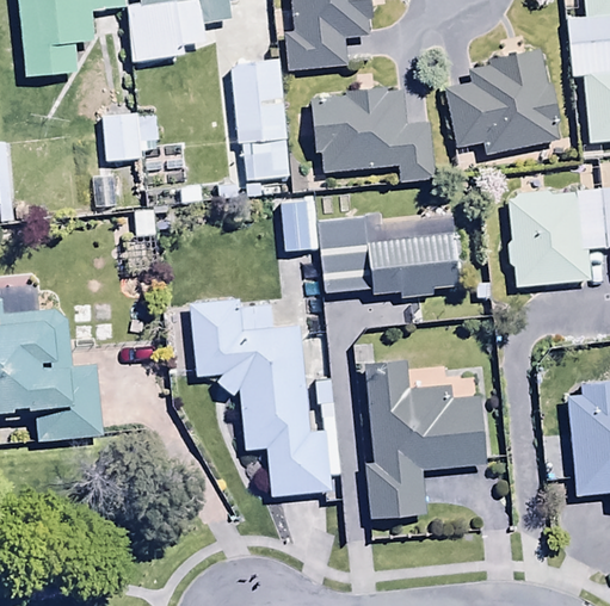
[(18,0),(26,75),(79,70),(76,43),(96,41),(93,7),(128,4),(128,0),(18,0)]
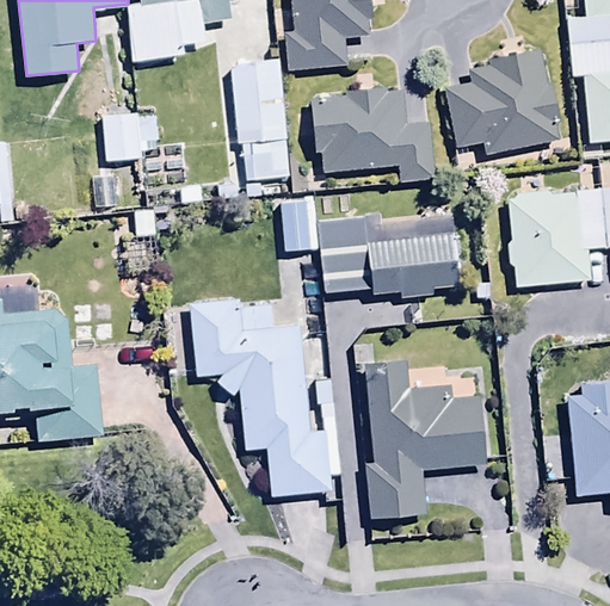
[(140,0),(140,5),(128,6),(133,61),(184,56),(183,43),(207,41),(204,20),(229,18),(227,0),(140,0)]
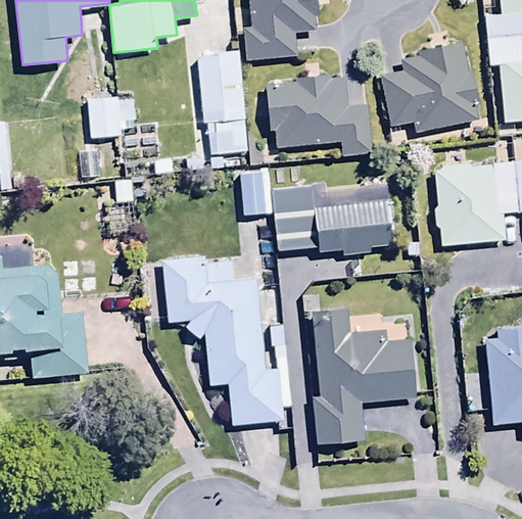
[(247,0),(250,26),(243,27),(246,58),(298,53),(296,33),(319,31),(315,0),(247,0)]
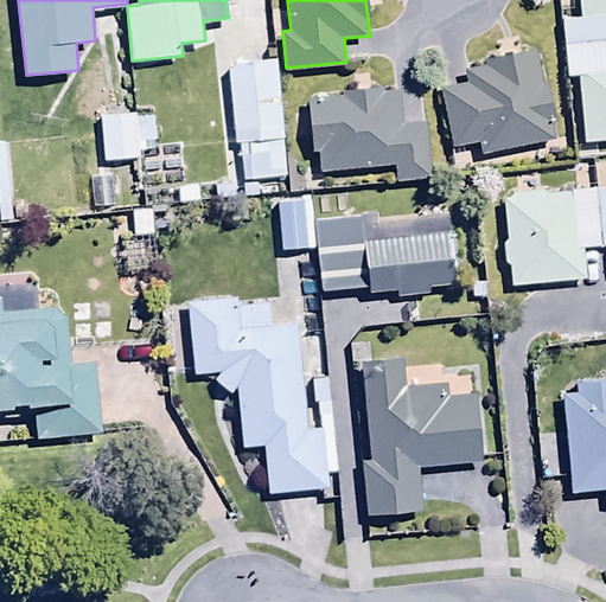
[(578,0),(580,18),(562,20),(566,76),(578,75),(584,143),(605,141),(605,0),(578,0)]
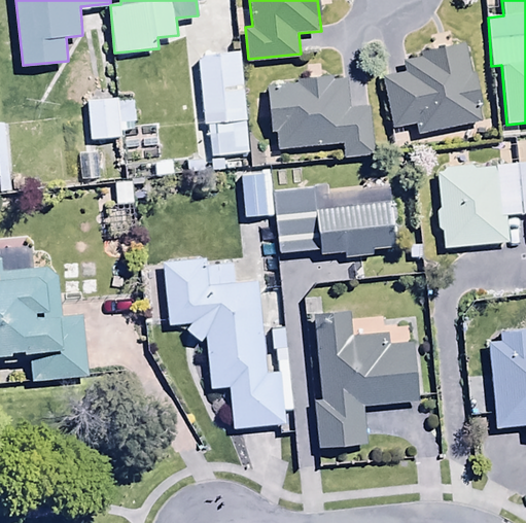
[(415,121),(417,134),(486,119),(475,69),(468,70),(462,40),(421,48),(422,57),(402,61),(405,72),(382,77),(392,127),(415,121)]
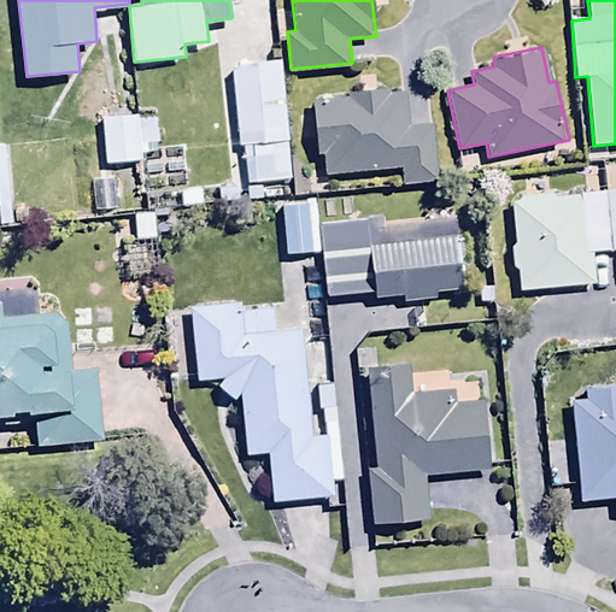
[(291,178),(282,59),(234,62),(240,145),(246,145),(248,182),(291,178)]
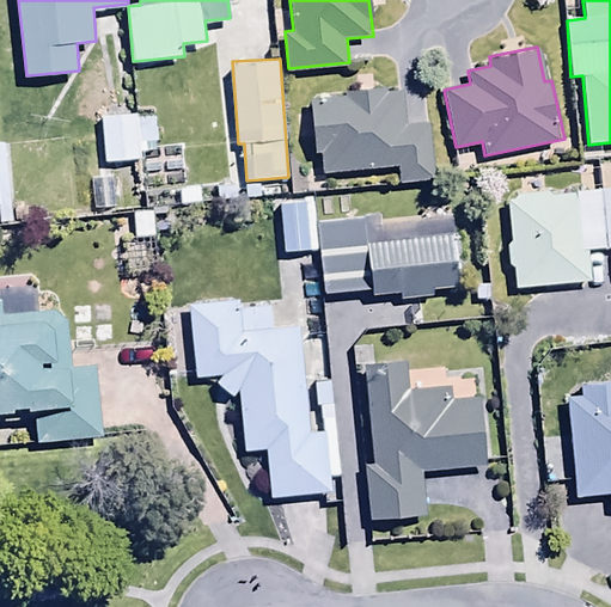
[(323,152),(325,171),(395,165),(397,184),(432,181),(428,121),(407,122),(404,86),(346,91),(347,97),(312,99),(316,153),(323,152)]
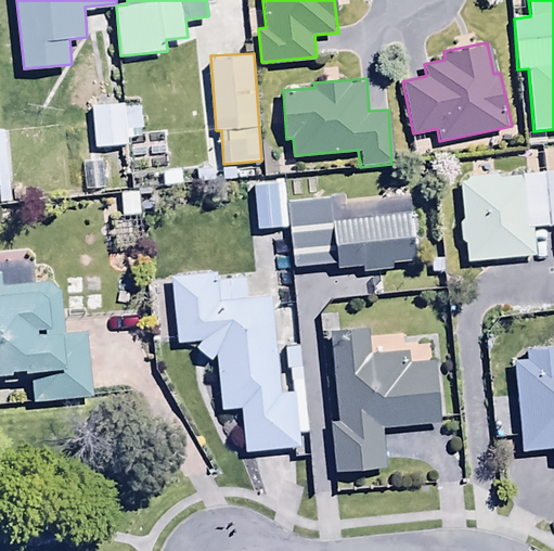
[(132,143),(132,138),(143,137),(141,110),(130,110),(130,102),(94,104),(97,145),(132,143)]
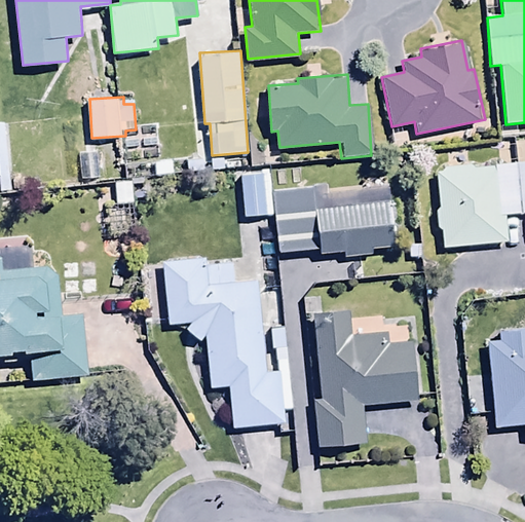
[(113,149),(81,152),(84,178),(115,175),(113,149)]
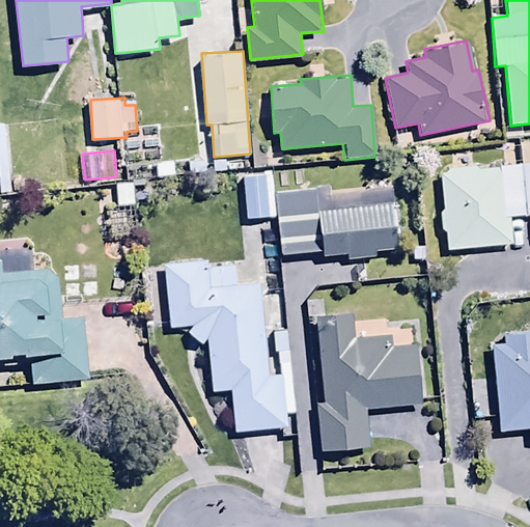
[(529,162),(520,163),(523,215),(529,214),(529,162)]
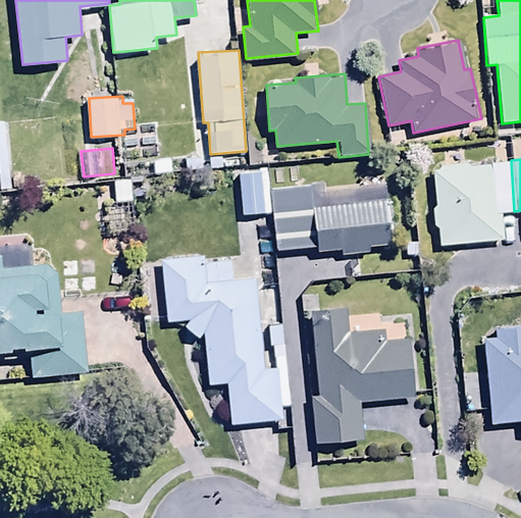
[(514,211),(511,160),(431,167),(435,206),(432,206),(434,229),(437,229),(439,246),(502,241),(500,212),(514,211)]
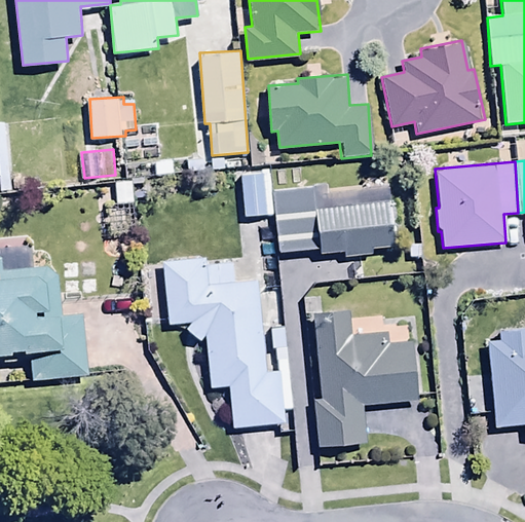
[(262,172),(242,173),(246,217),(265,215),(262,172)]
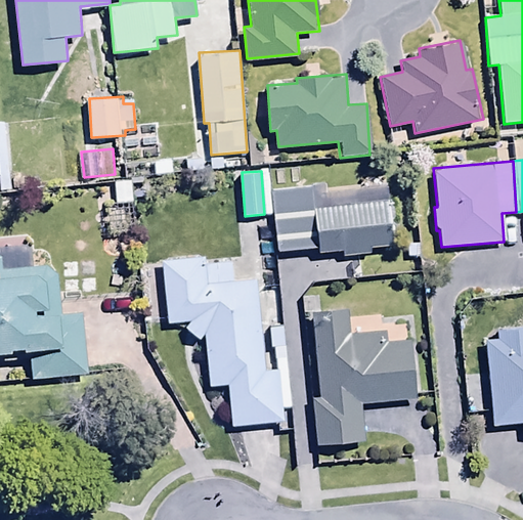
[(384,199),(317,207),(322,253),(343,250),(344,257),(371,254),(369,247),(389,245),(384,199)]
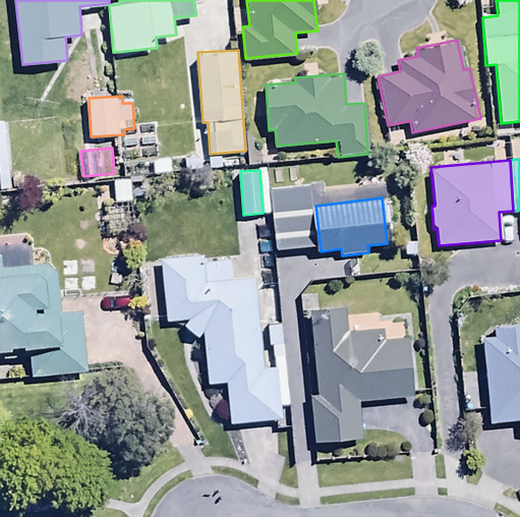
[(310,210),(275,211),(277,249),(312,247),(310,210)]
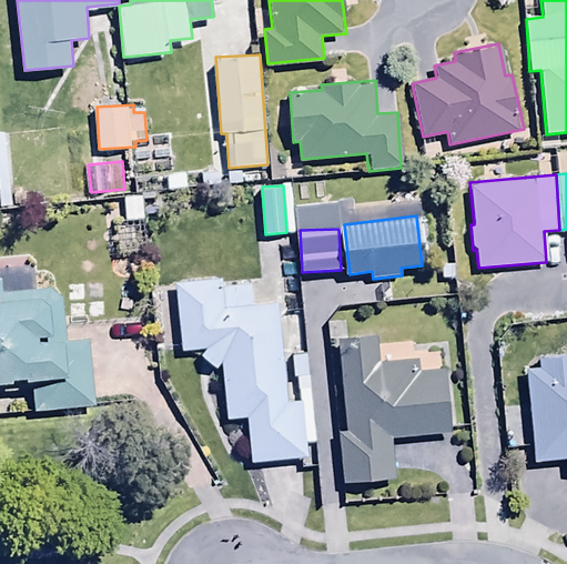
[(0,390),(34,389),(37,408),(97,403),(92,336),(67,338),(63,286),(38,288),(34,254),(0,257),(0,390)]
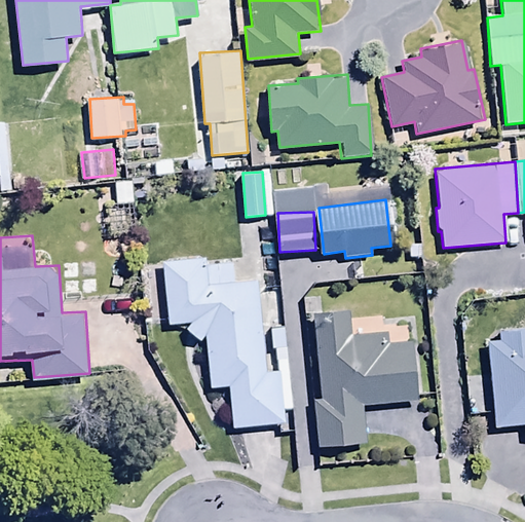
[(266,371),(256,278),(232,281),(231,259),(208,261),(208,257),(164,260),(170,325),(184,324),(208,345),(213,387),(230,386),(234,425),(287,420),(282,369),(266,371)]
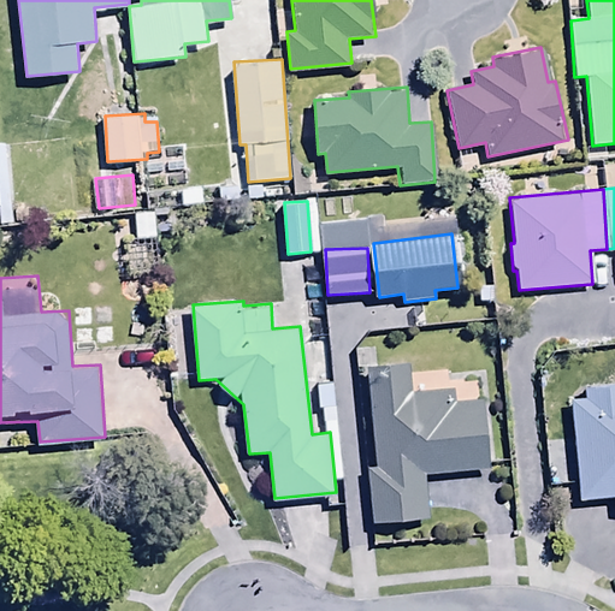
[(407,365),(371,366),(377,468),(367,468),(371,521),(427,518),(424,474),(488,470),(483,398),(451,399),(450,369),(408,372),(407,365)]
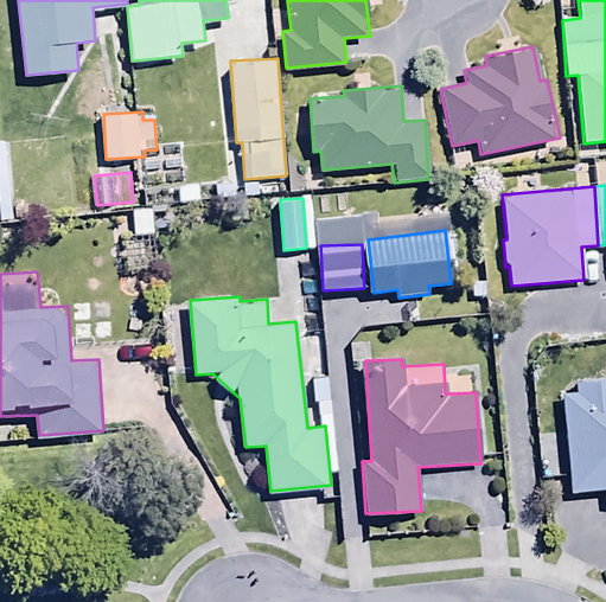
[(605,377),(573,380),(574,394),(563,395),(572,491),(604,487),(605,503),(605,377)]
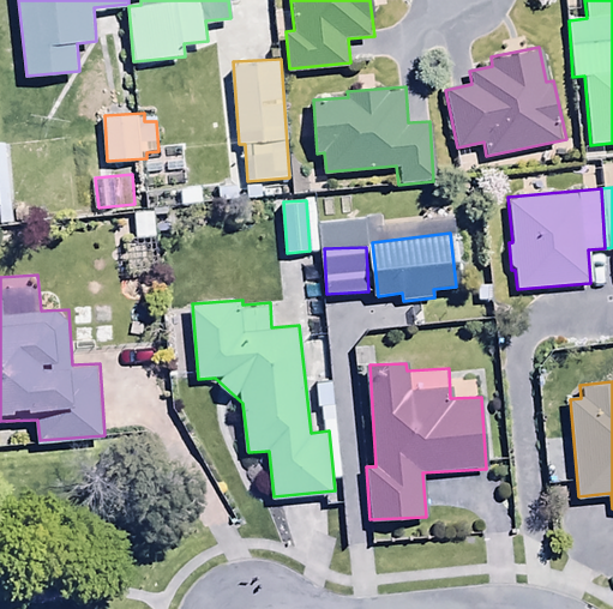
All buildings are outlined.
